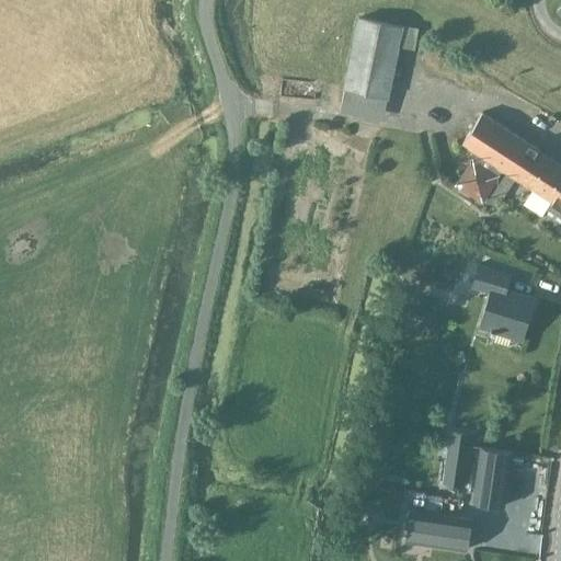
[(388,98),(399,47),(403,25),(357,16),(343,88),(388,98)]
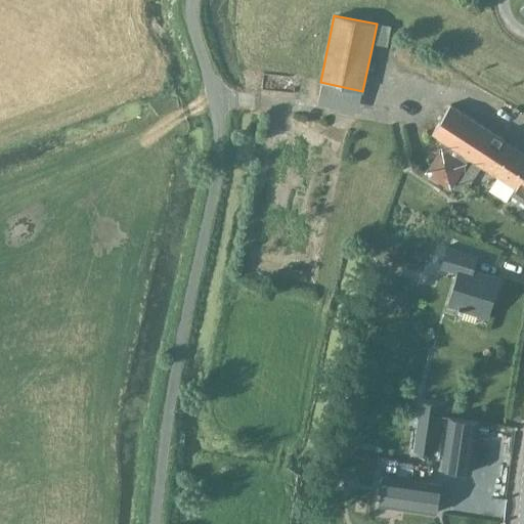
[(377,24),(373,44),(388,46),(391,27),(377,24)]
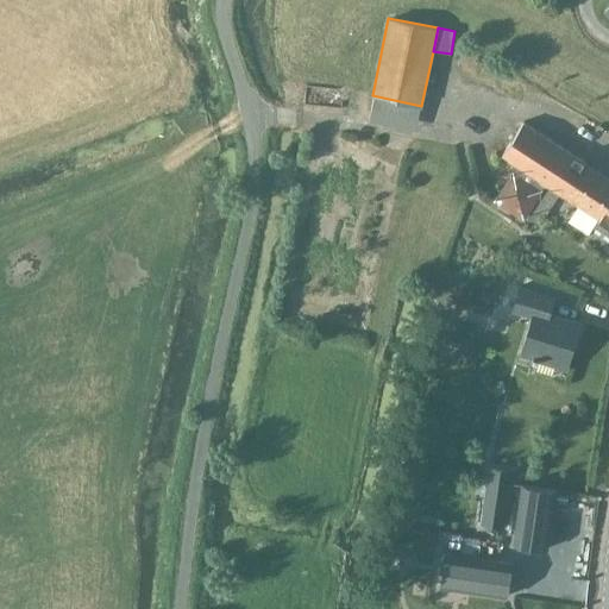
[(608,177),(523,121),(501,156),(597,219),(592,225),(608,234),(608,177)]
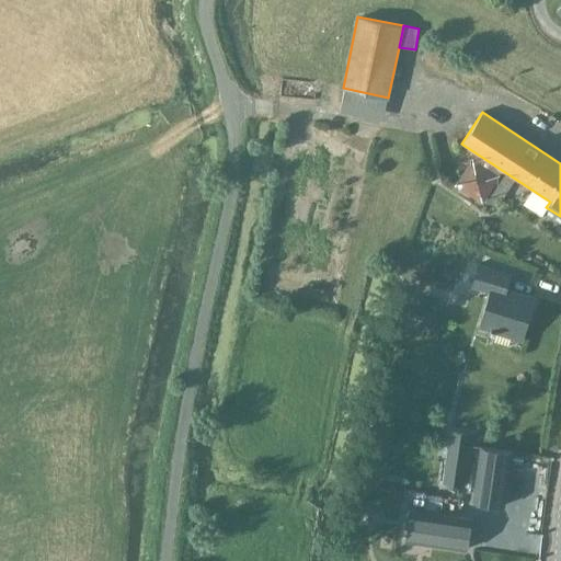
[(482,202),(500,174),(471,157),(455,183),(482,202)]
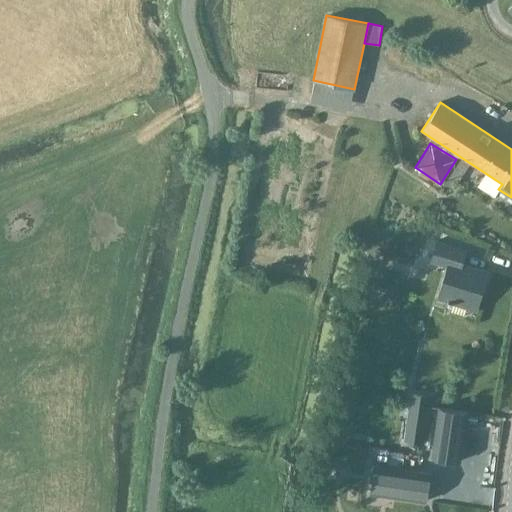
[(446,265),(437,296),(448,299),(447,301),(452,303),(452,301),(477,308),(488,271),(461,263),(466,249),(437,240),(431,260),(446,265)]
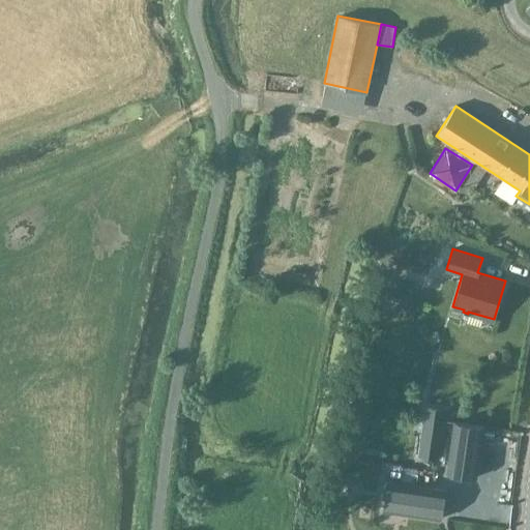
[(445,409),(423,406),(417,457),(438,460),(445,409)]
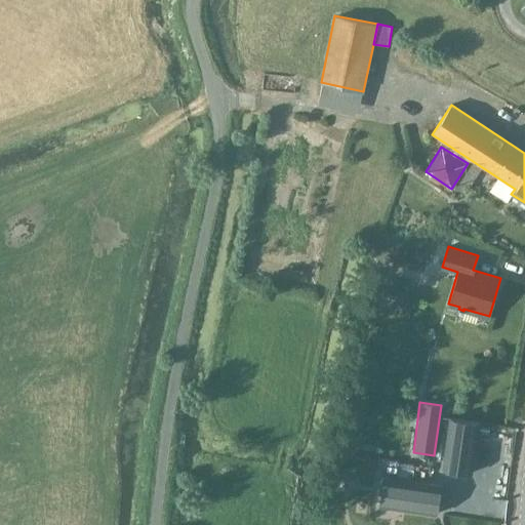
[(480,421),(449,418),(442,470),(473,473),(480,421)]
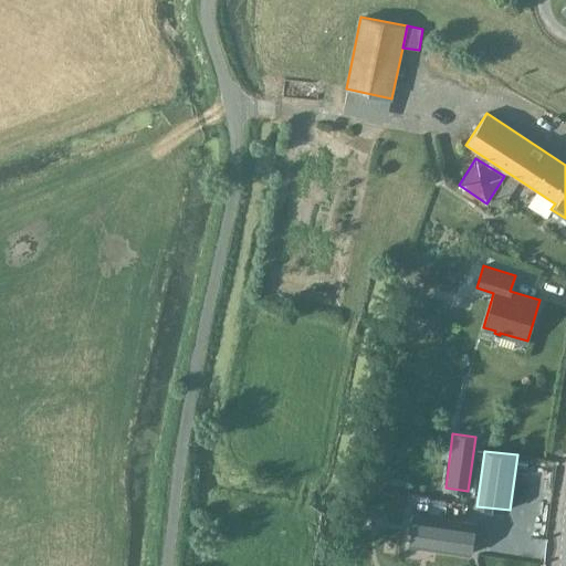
[(408,546),(471,555),(475,523),(412,514),(408,546)]
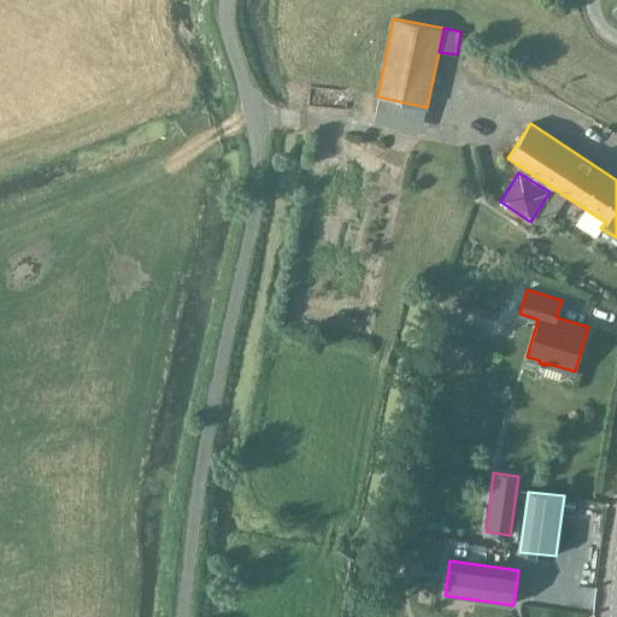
[(568,616),(570,582),(519,579),(517,616),(568,616)]
